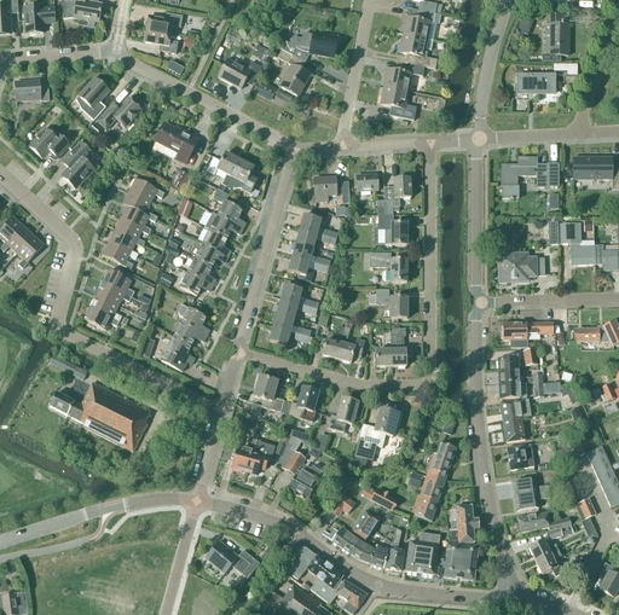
[(0,30),(11,30),(10,12),(18,11),(17,0),(7,0),(9,6),(0,6),(0,30)]
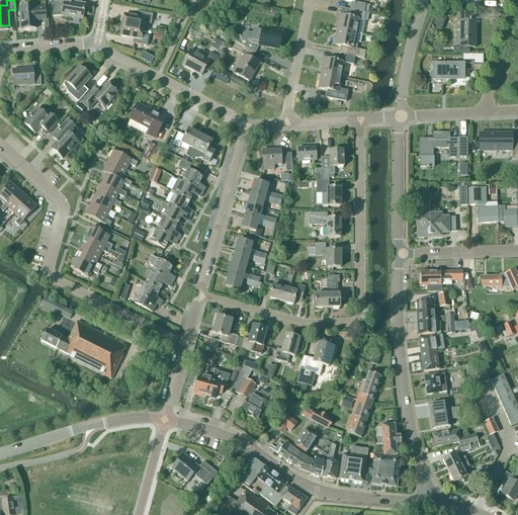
[(82,17),(85,2),(76,0),(54,0),(54,1),(52,1),(53,14),(61,13),(61,14),(82,17)]
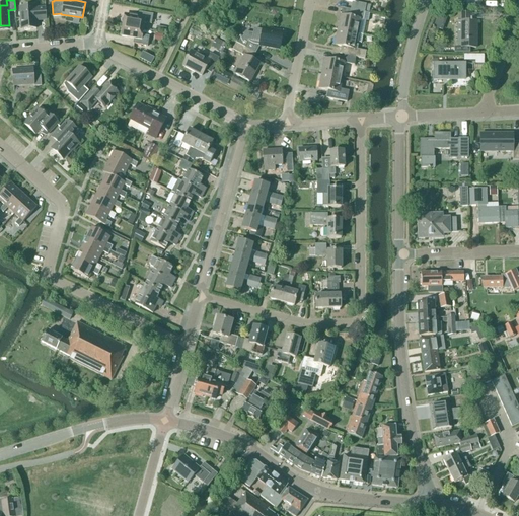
[(357,0),(352,0),(351,7),(369,10),(370,3),(366,2),(357,0)]
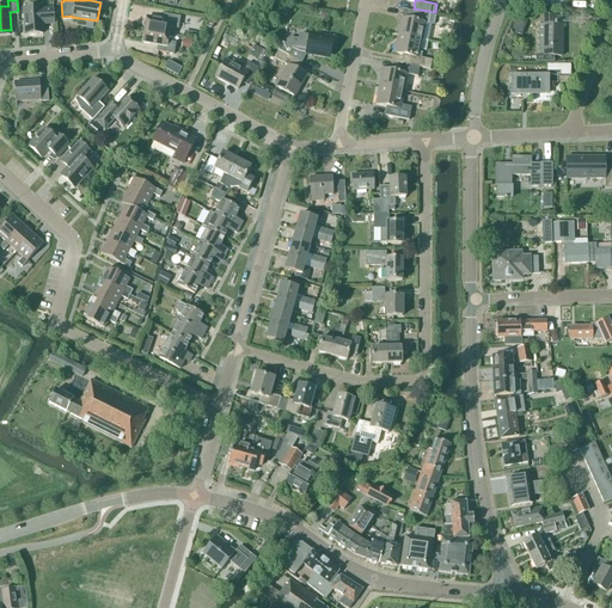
[(41,6),(41,5),(24,6),(25,32),(42,31),(42,22),(46,22),(54,22),(53,6),(41,6)]
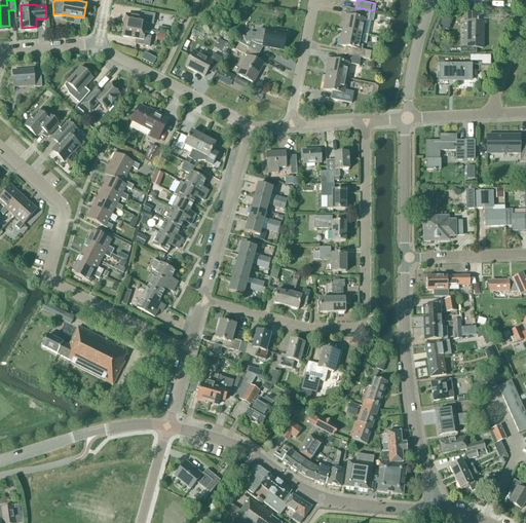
[(374,11),(374,10),(355,7),(353,14),(344,13),(341,28),(363,32),(366,17),(368,17),(372,17),(372,15),(379,16),(380,12),(374,11)]
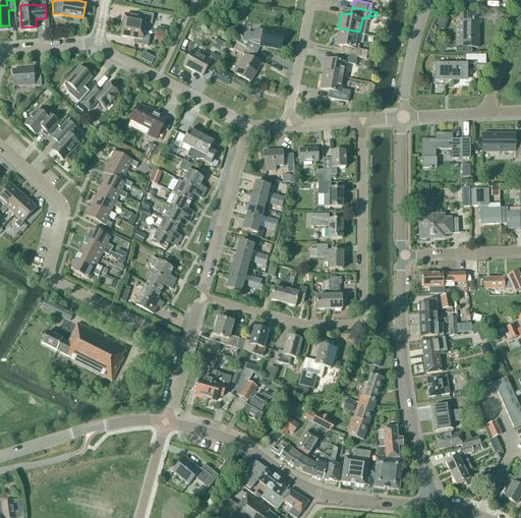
[(123,22),(143,26),(145,20),(152,21),(154,12),(138,9),(137,15),(125,13),(123,22)]
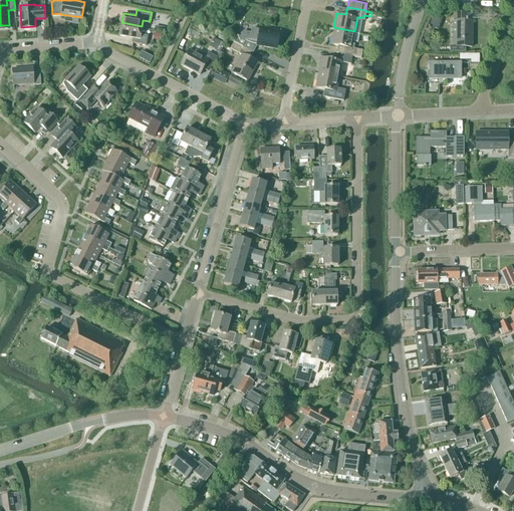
[(467,18),(467,11),(454,11),(454,18),(453,18),(453,44),(450,44),(450,50),(465,50),(465,44),(472,44),(472,18),(467,18)]
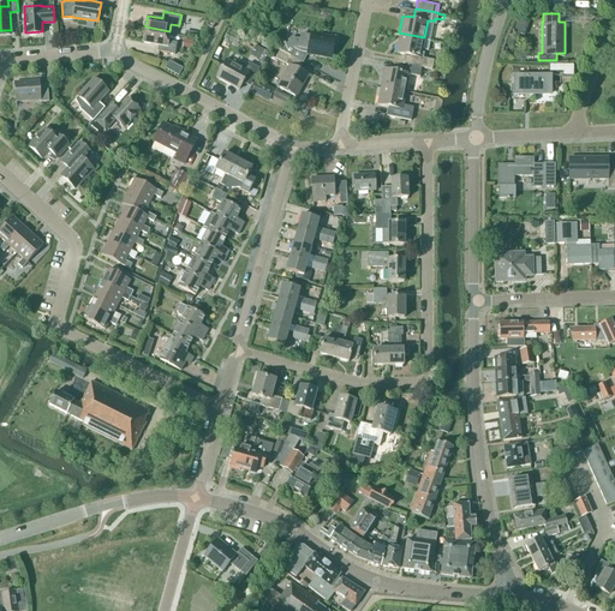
[(168,39),(169,31),(145,27),(143,39),(159,42),(157,49),(174,52),(177,40),(168,39)]
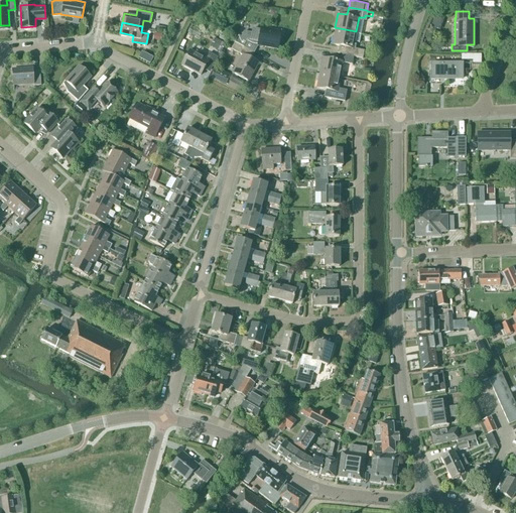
[(250,49),(254,42),(257,44),(277,48),(281,28),(261,24),(260,27),(254,26),(252,32),(244,30),(241,35),(238,34),(235,41),(250,49)]
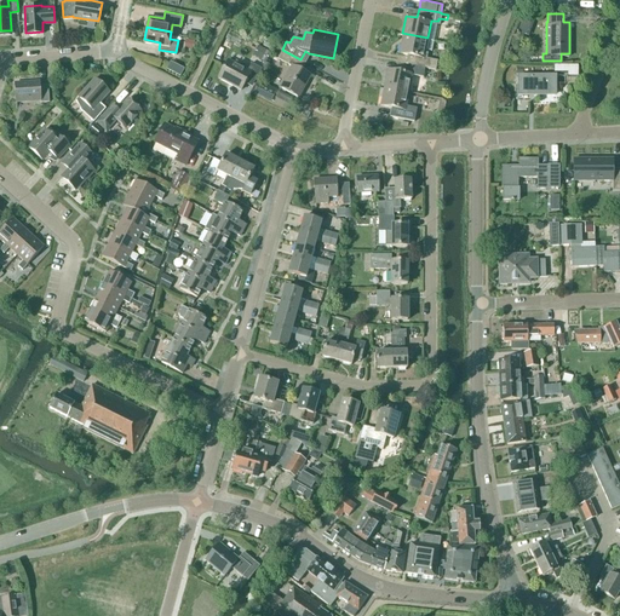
[(434,39),(428,38),(402,33),(399,51),(407,52),(406,62),(408,62),(425,65),(435,68),(437,58),(426,56),(428,49),(431,49),(434,39)]
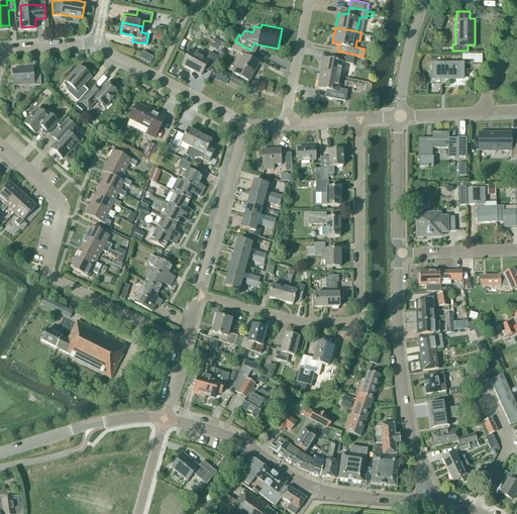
[(161,40),(162,32),(154,30),(152,38),(161,40)]
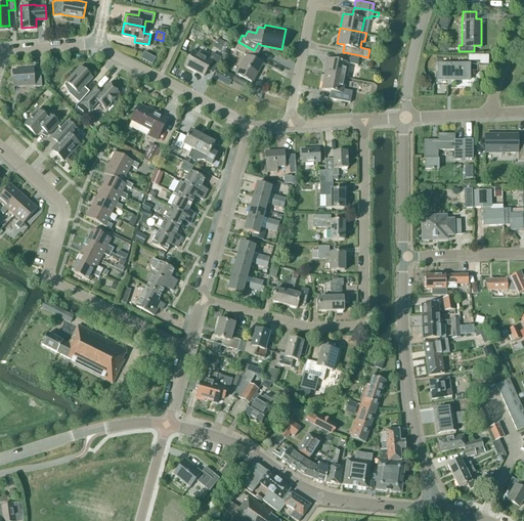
[(229,42),(223,40),(219,48),(224,51),(229,42)]
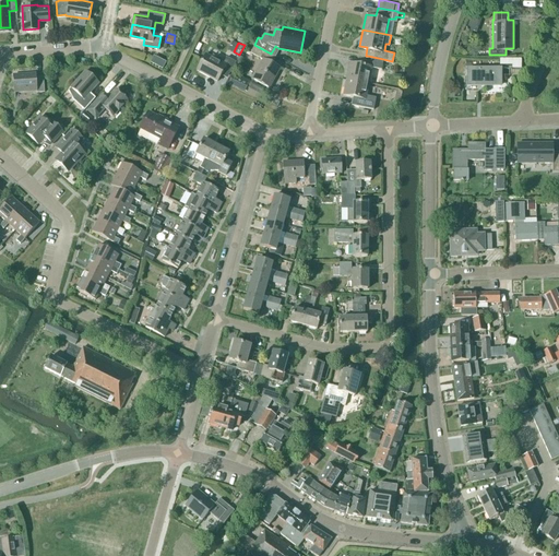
[(268,60),(271,54),(254,45),(250,51),(263,58),(253,78),(271,86),(281,67),(268,60)]
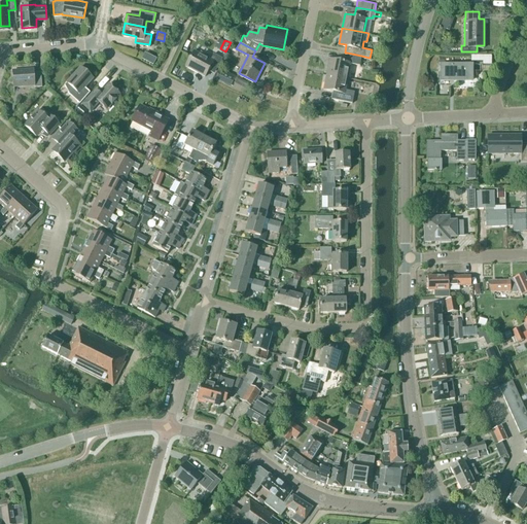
[(210,58),(194,48),(185,65),(205,74),(210,65),(216,68),(222,57),(213,51),(210,58)]
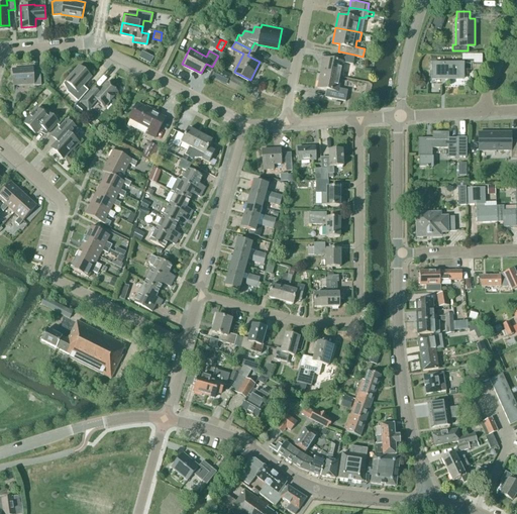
[(141,49),(138,56),(150,62),(153,56),(141,49)]
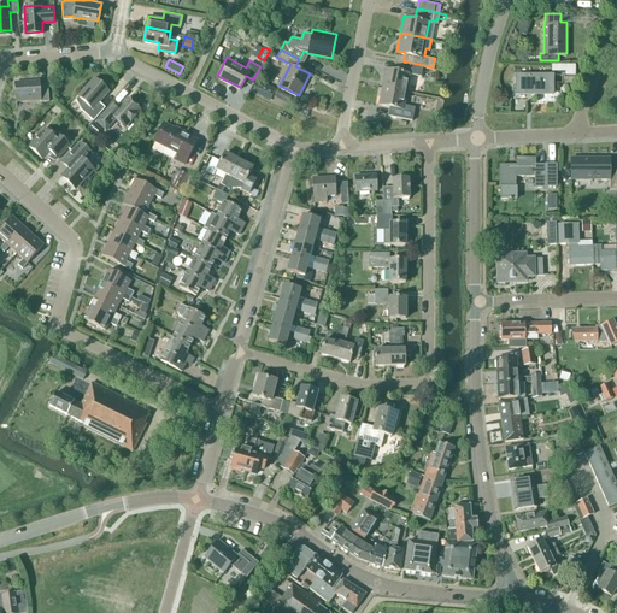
[(421,75),(423,65),(406,62),(404,71),(386,66),(382,84),(406,89),(410,72),(421,75)]
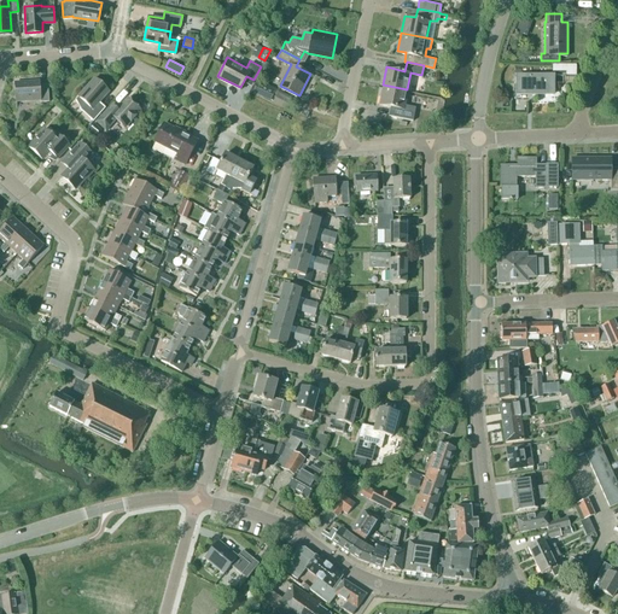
[(552,63),(552,70),(565,70),(565,74),(576,74),(576,63),(552,63)]
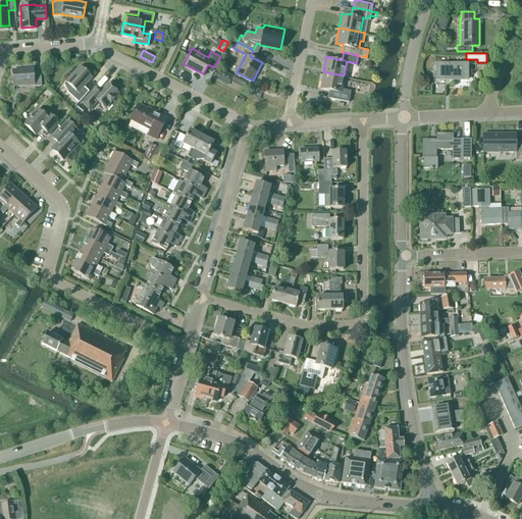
[(450,78),(467,78),(467,62),(436,62),(436,75),(450,75),(450,78)]
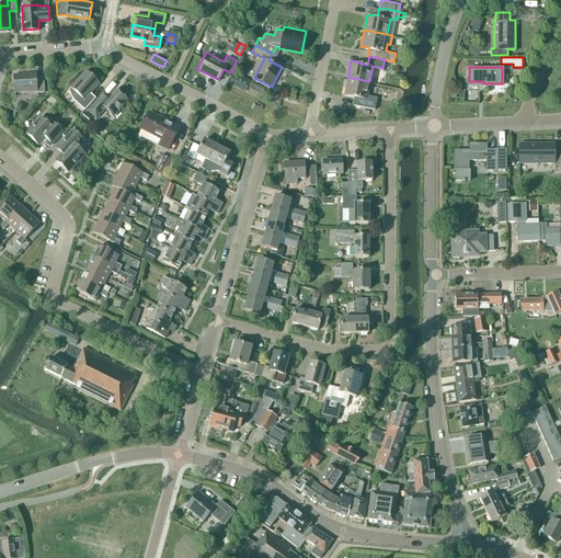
[(84,107),(95,95),(90,91),(99,81),(86,69),(68,88),(73,99),(84,107)]
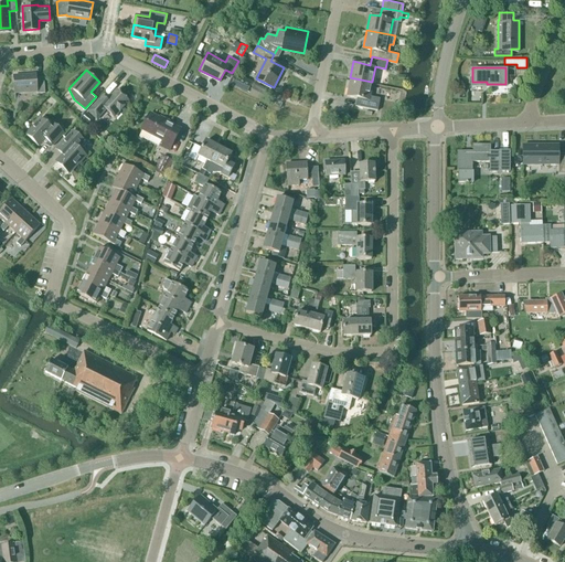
[(244,75),(236,72),(231,83),(240,86),(244,75)]
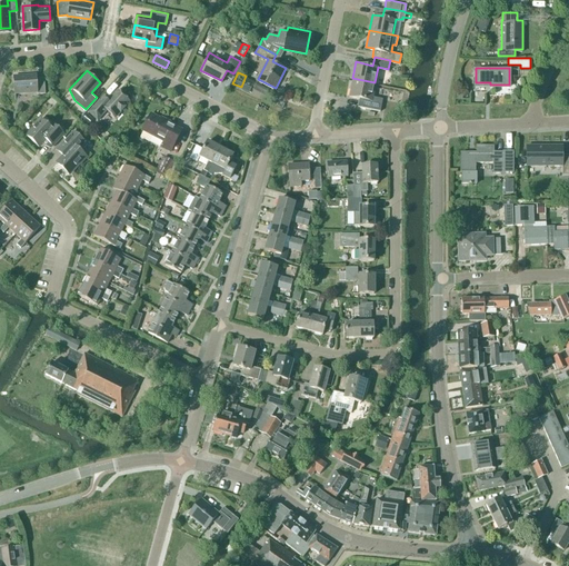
[(37,76),(36,73),(13,75),(15,97),(16,97),(16,91),(37,90),(37,92),(46,91),(45,76),(37,76)]
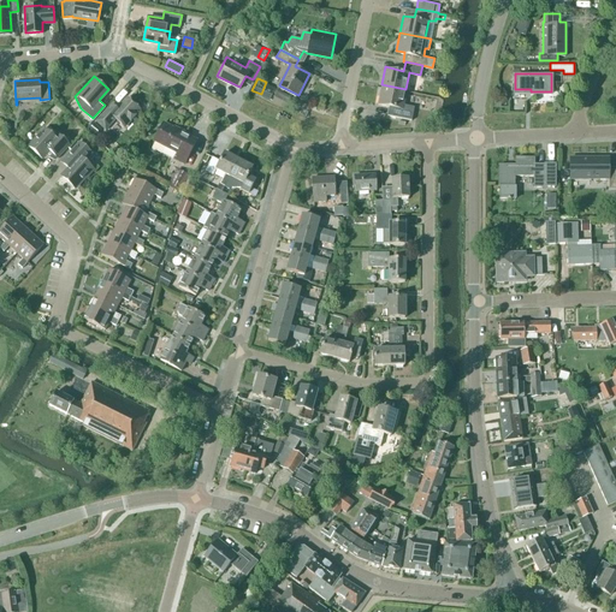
[(403,104),(406,89),(381,84),(378,102),(390,105),(388,113),(412,118),(414,105),(403,104)]
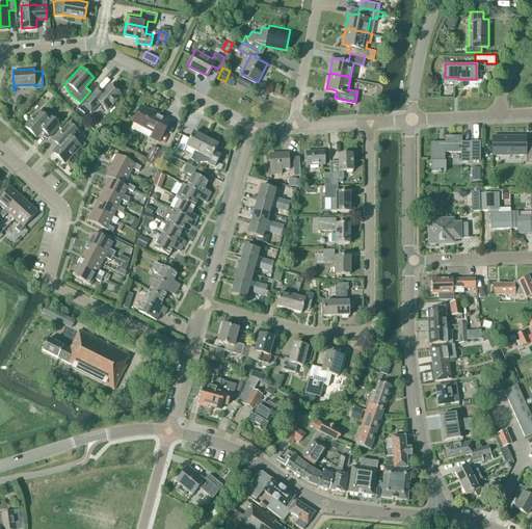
[(115,98),(121,93),(110,83),(101,93),(96,88),(86,99),(95,107),(100,101),(107,108),(108,106),(109,107),(116,99),(115,98)]
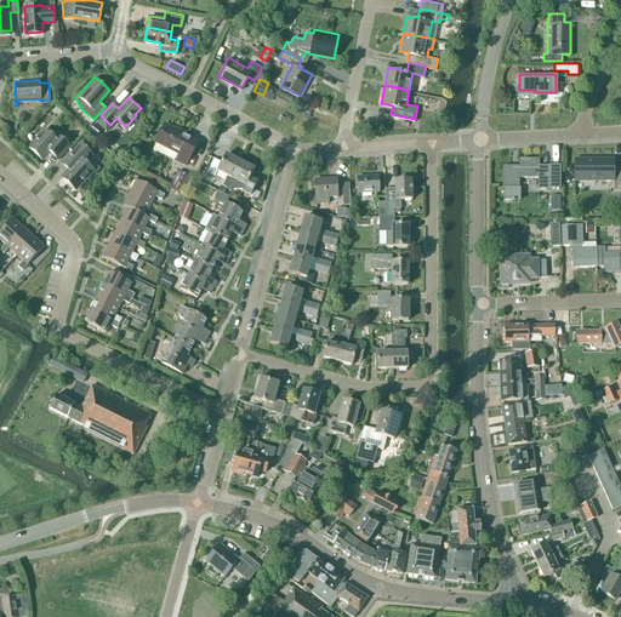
[(96,136),(102,129),(93,120),(87,129),(96,136)]
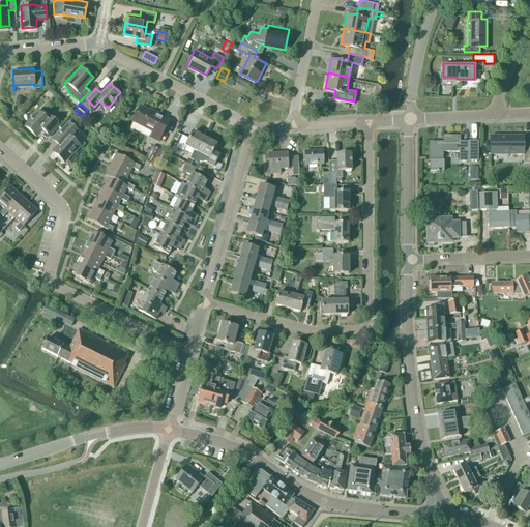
[(134,120),(130,125),(138,129),(141,124),(152,129),(150,134),(158,139),(169,119),(163,116),(164,114),(150,107),(149,109),(142,105),(134,120)]
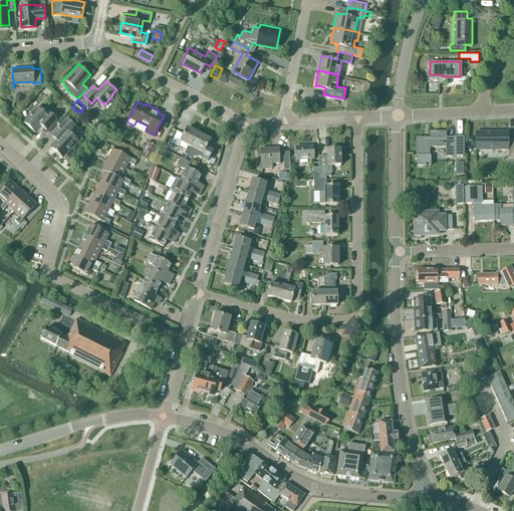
[(45,112),(37,105),(23,120),(35,131),(41,123),(47,131),(57,118),(47,109),(45,112)]
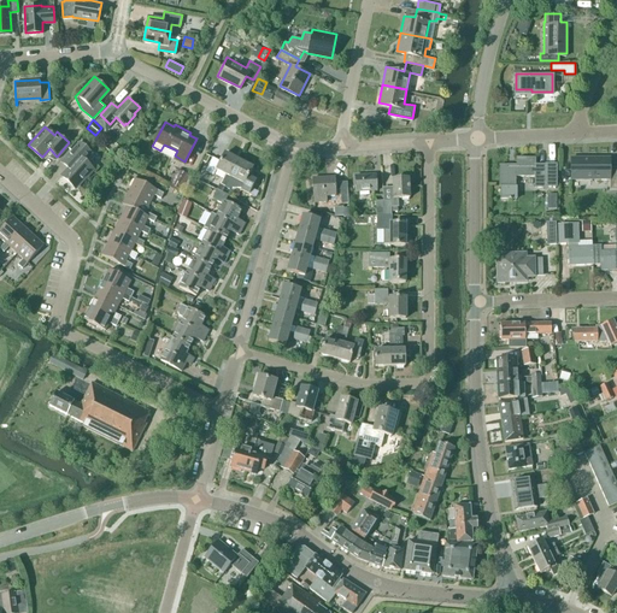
[(70,165),(63,172),(76,186),(87,174),(88,175),(93,169),(92,169),(93,168),(84,159),(92,152),(80,141),(70,152),(63,159),(70,165)]
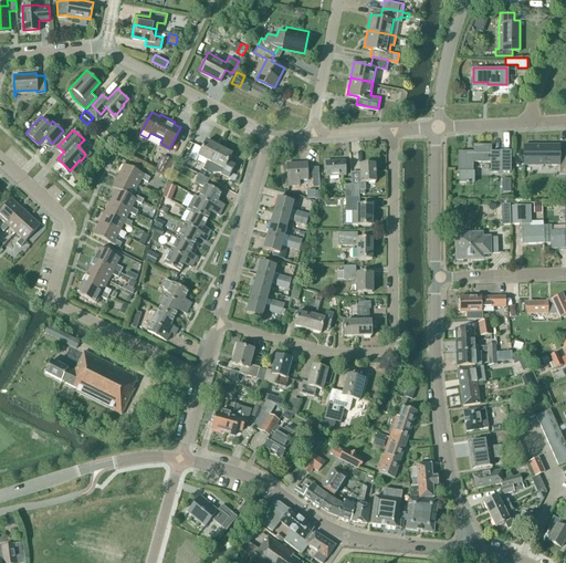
[(207,169),(219,145),(206,138),(202,146),(195,143),(188,155),(196,158),(198,154),(207,158),(202,167),(207,169)]
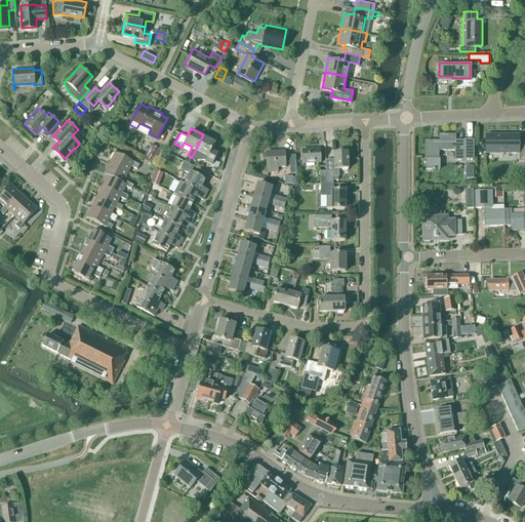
[(463,138),(455,138),(455,132),(439,132),(439,138),(425,138),(425,158),(426,158),(426,167),(432,167),(432,168),(435,168),(435,167),(439,167),(439,157),(438,157),(438,148),(454,149),(454,158),(465,158),(465,157),(473,157),(473,138),(463,137),(463,138)]
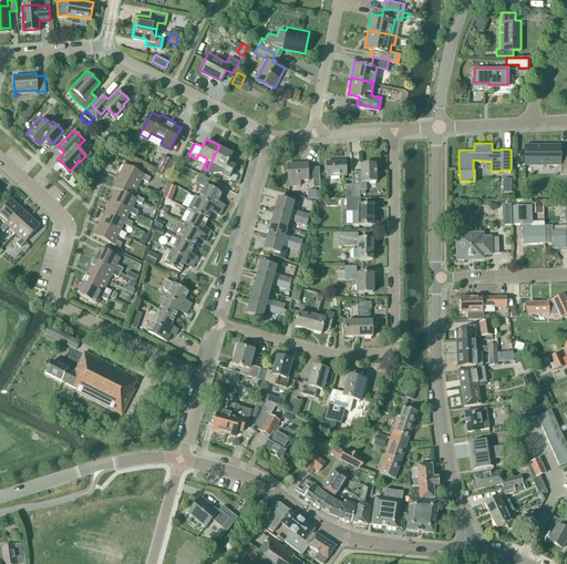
[(566,152),(560,152),(560,143),(524,143),(524,163),(560,163),(560,173),(566,172),(566,152)]
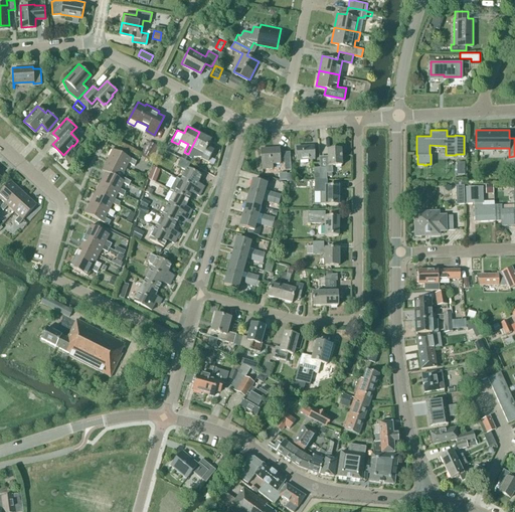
[(199,132),(188,154),(191,156),(196,148),(203,152),(201,156),(208,160),(213,149),(207,145),(211,138),(199,132)]
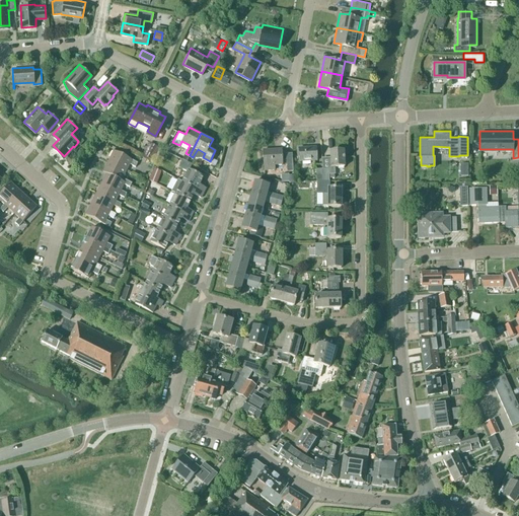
[(159,146),(149,141),(142,153),(153,159),(159,146)]
